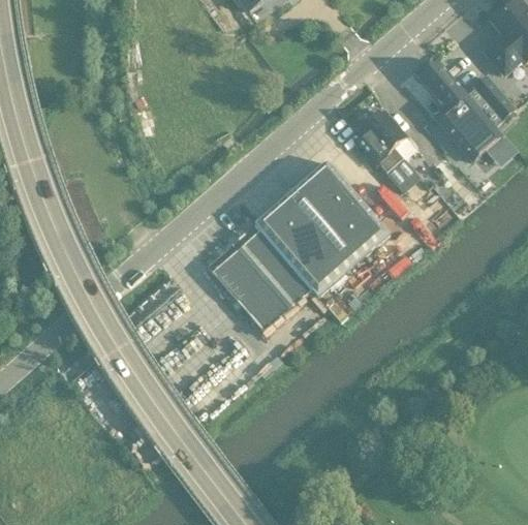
[(240,0),(249,12),(250,11),(266,0),(240,0)]
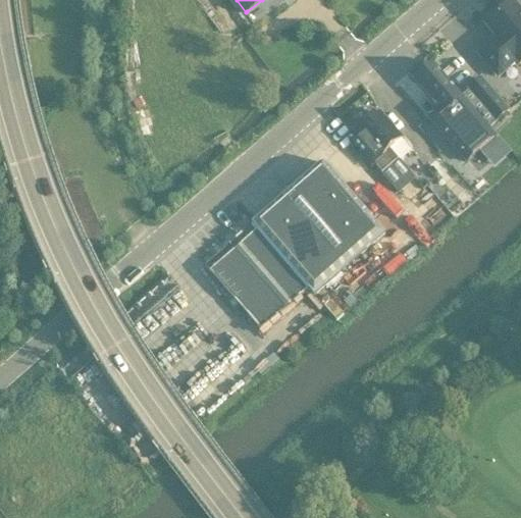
[(519,62),(520,59),(520,9),(512,0),(485,23),(492,31),(497,36),(489,43),(478,52),(498,74),(516,58),(519,62)]
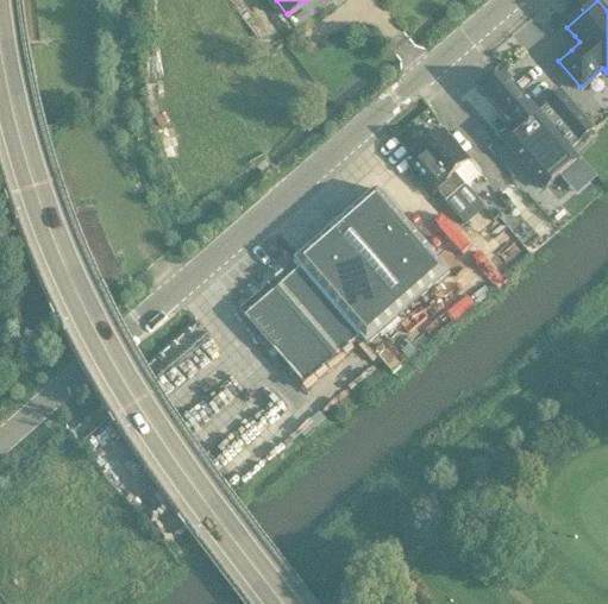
[(507,73),(483,93),(512,126),(499,136),(536,180),(543,187),(576,157),(578,156),(570,145),(539,111),(507,73)]
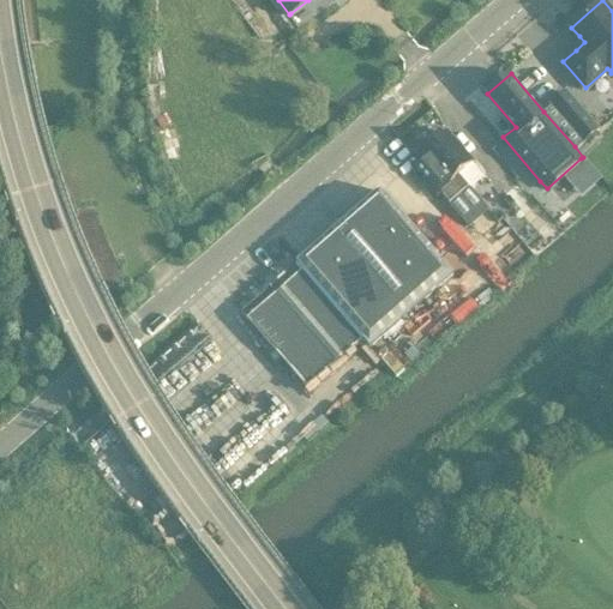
[(169,125),(157,128),(163,148),(175,144),(169,125)]
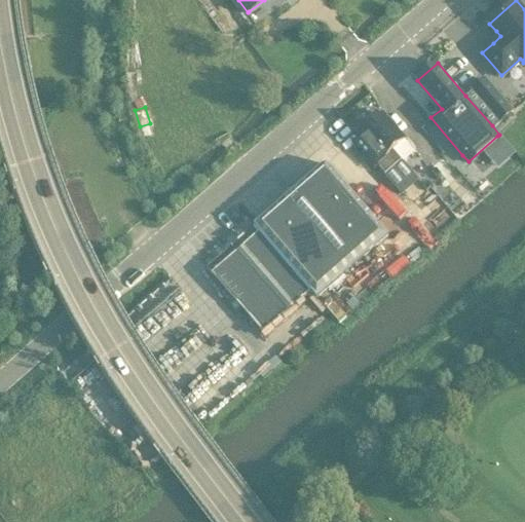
[(364,134),(354,142),(375,165),(377,164),(401,191),(408,184),(390,163),(400,156),(403,156),(414,146),(415,143),(405,132),(401,135),(391,123),(381,112),(362,129),(364,133),(364,134)]
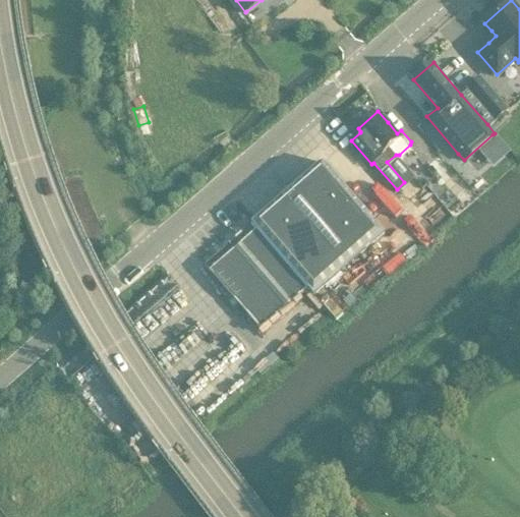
[(251,222),(312,293),(384,231),(322,160),(251,222)]
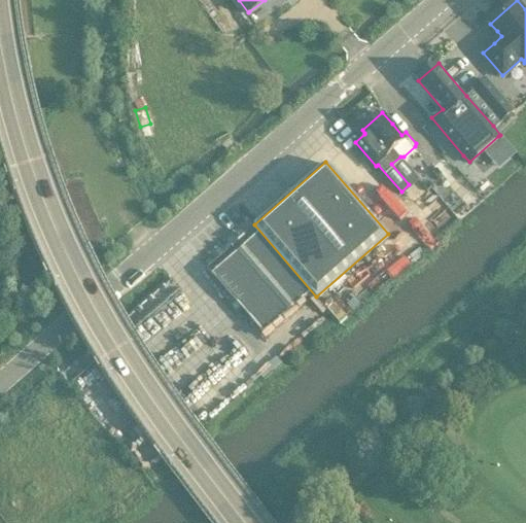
[(259,231),(254,225),(207,267),(263,332),(311,289),(259,231)]
